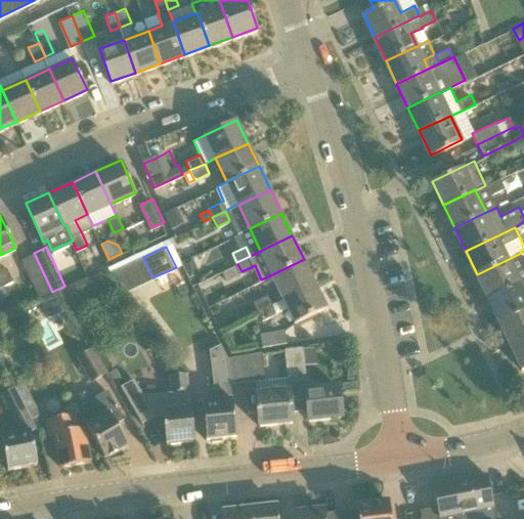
[(42,297),(52,292),(34,253),(23,258),(42,297)]
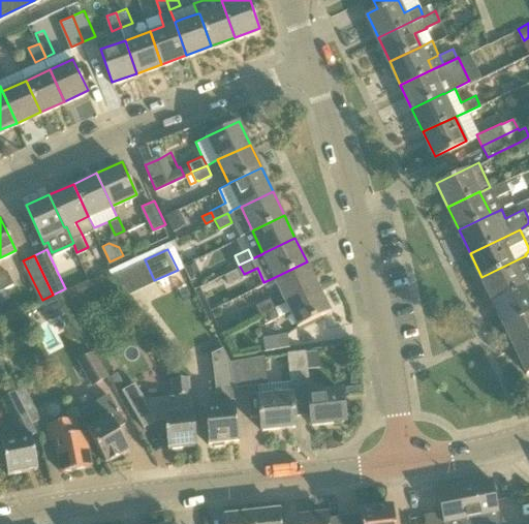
[(492,300),(528,282),(528,262),(526,255),(481,277),(492,300)]
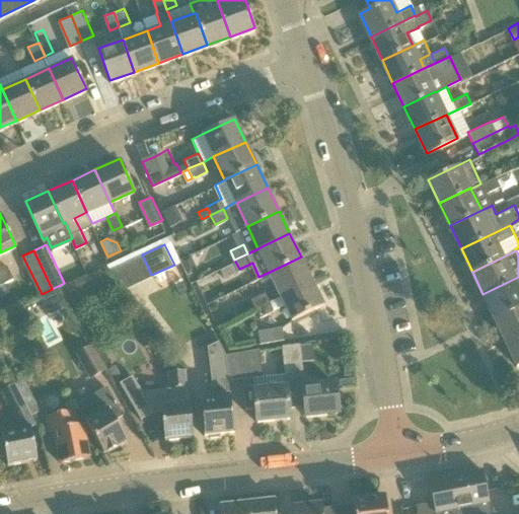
[(281,294),(311,280),(301,257),(270,272),(281,294)]
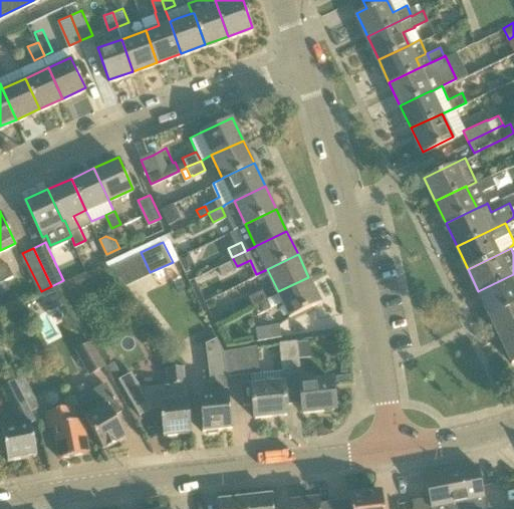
[(0,263),(0,270),(4,278),(14,274),(7,260),(0,263)]
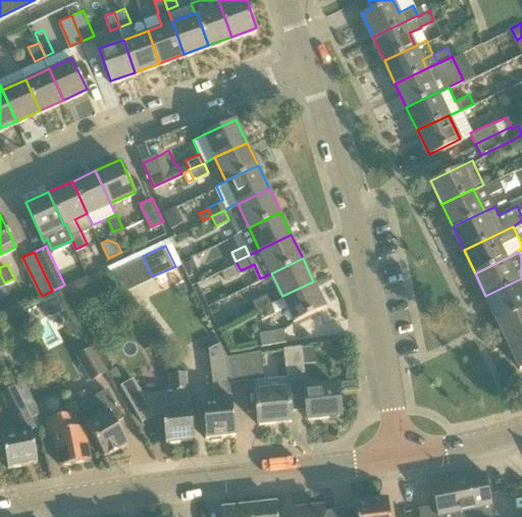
[(497,319),(521,307),(521,278),(485,296),(497,319)]
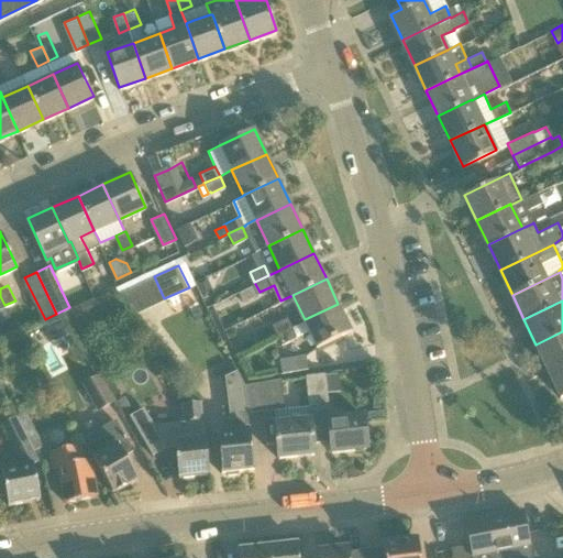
[(305,321),(309,329),(317,346),(351,329),(338,304),(305,319),(305,321)]
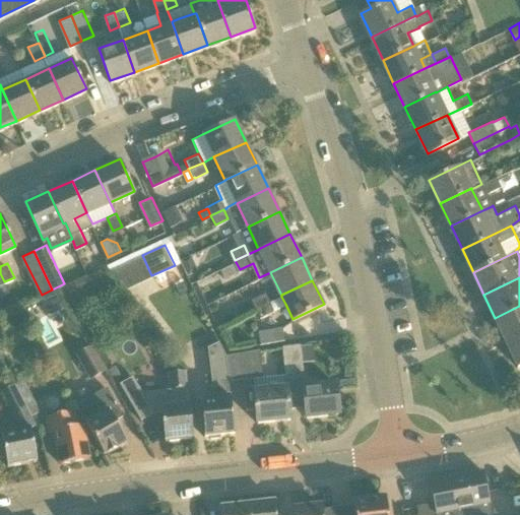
[(256,307),(271,301),(266,292),(253,298),(256,307)]
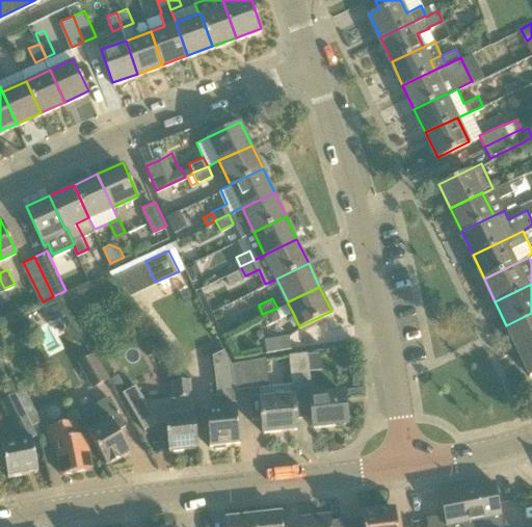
[(282,316),(277,308),(262,314),(266,323),(282,316)]
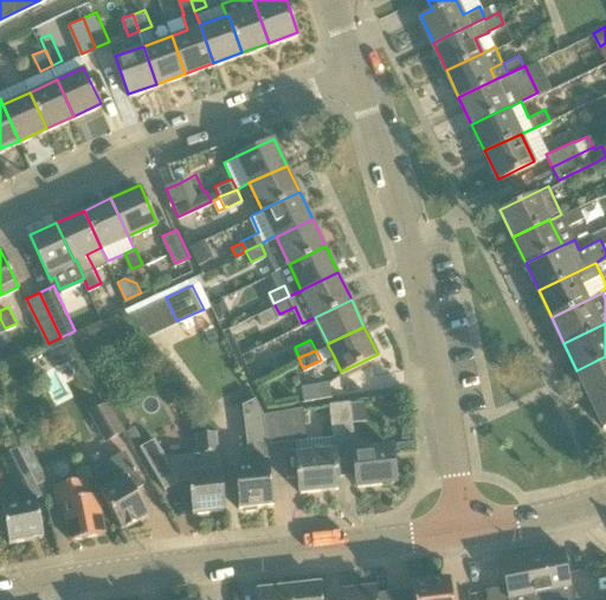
[(605,356),(577,371),(590,397),(605,388),(605,356)]
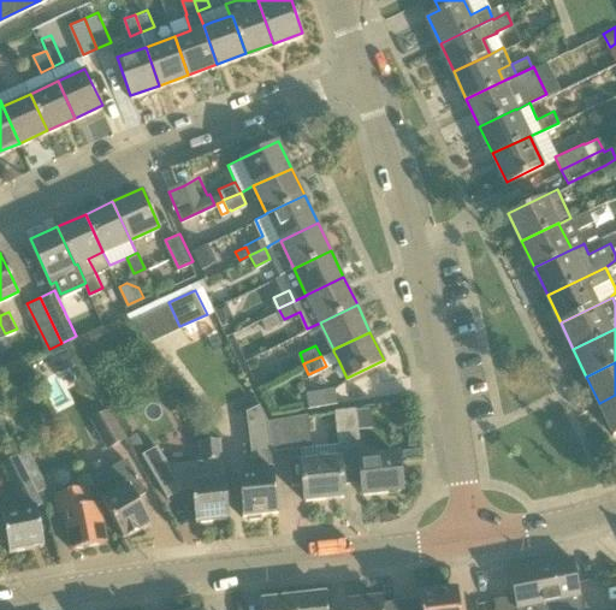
[(309,403),(337,400),(336,386),(308,389),(309,403)]
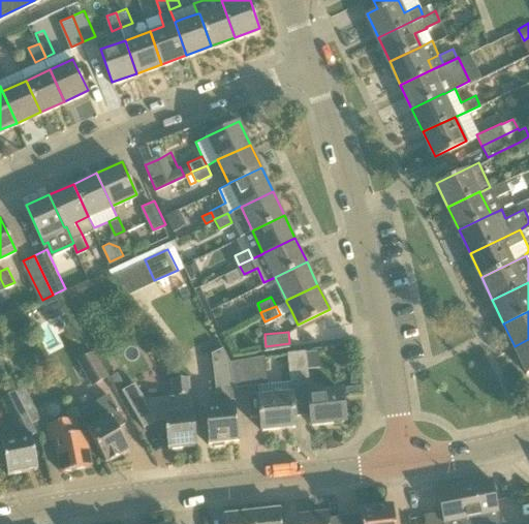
[(528,369),(528,339),(515,346),(527,371),(528,369)]
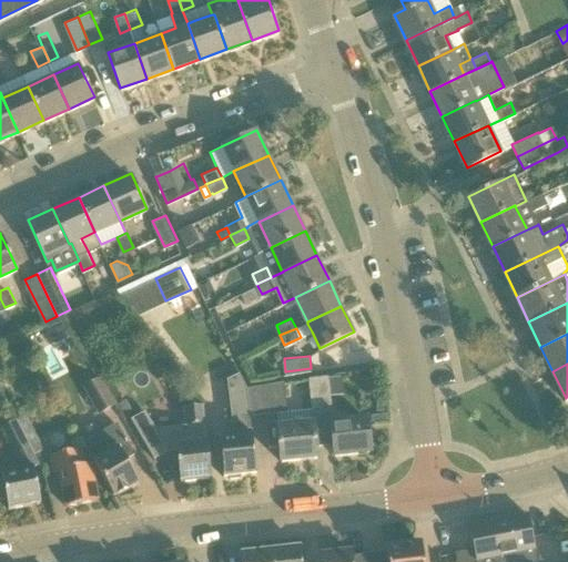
[(367,416),(334,419),(328,374),(308,376),(313,410),(312,411),(313,420),(315,442),(333,440),(334,453),(371,449),(367,416)]
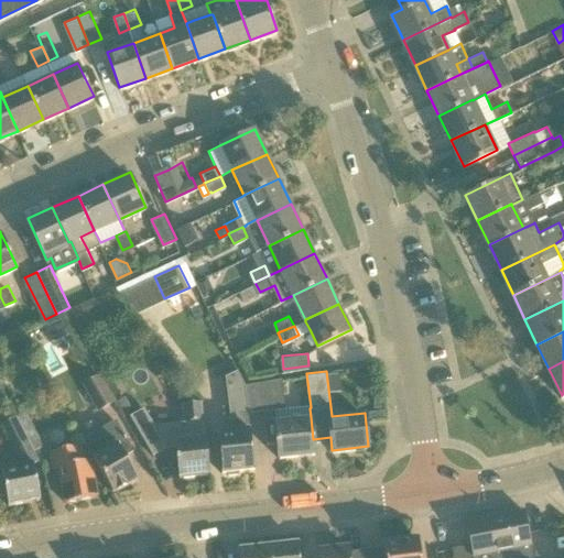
[(97,407),(115,398),(100,372),(83,381),(97,407)]
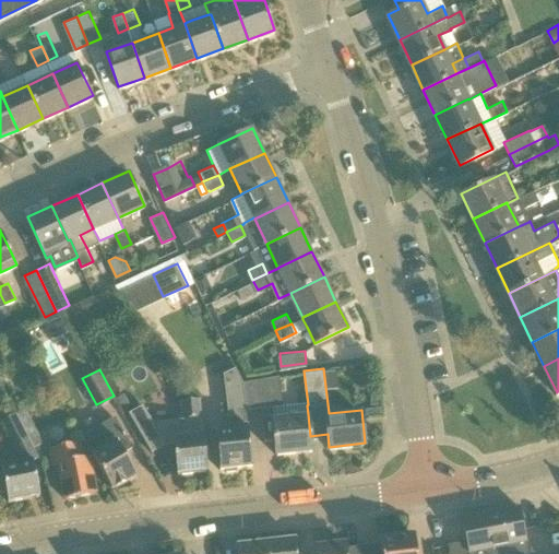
[(246,405),(246,408),(283,403),(280,375),(244,380),(246,405)]
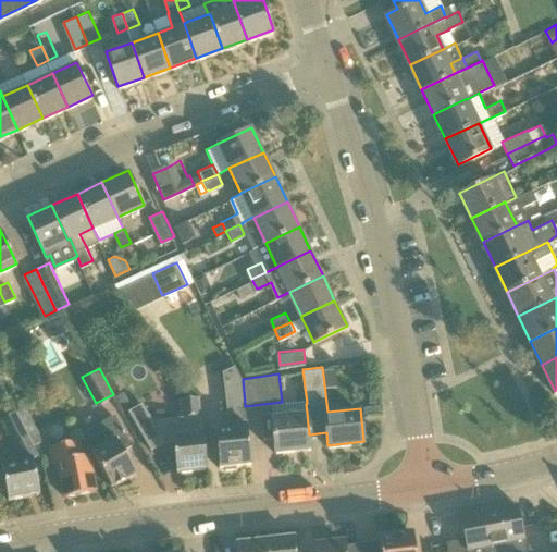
[(180,397),(182,416),(152,419),(143,402),(128,409),(151,449),(164,441),(173,440),(176,470),(197,468),(197,466),(207,465),(199,395),(180,397)]
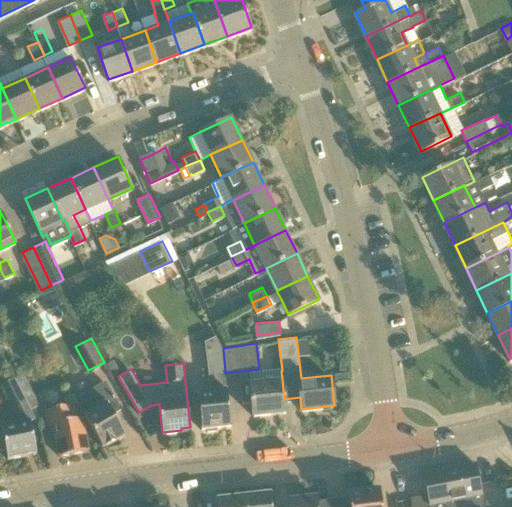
[(231,424),(225,373),(225,371),(208,373),(210,390),(198,391),(202,427),(205,427),(208,430),(215,429),(217,426),(231,424)]
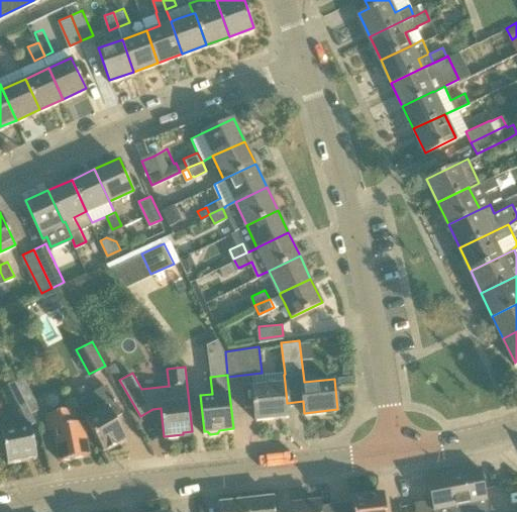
[(14,380),(30,410),(40,405),(24,376),(14,380)]
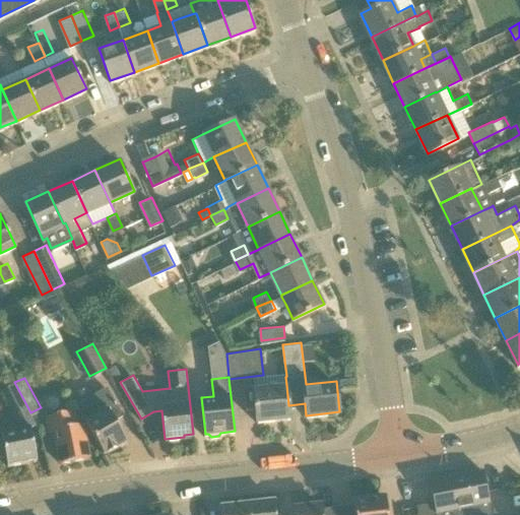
[(0,431),(0,455),(6,454),(8,464),(37,458),(30,425),(36,423),(30,412),(14,382),(2,388),(21,427),(0,431)]
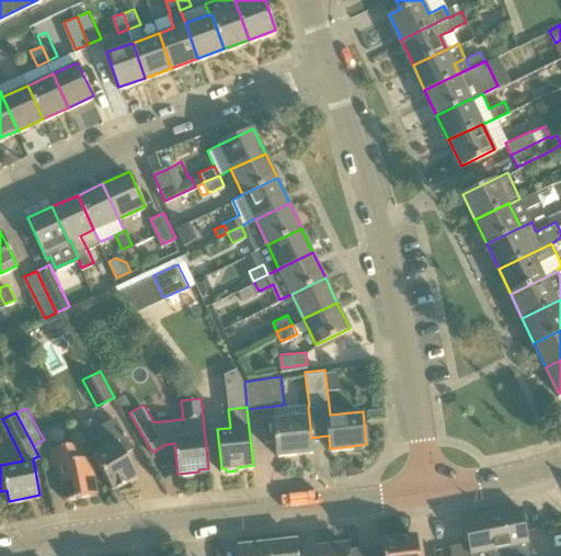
[(313,450),(311,438),(309,416),(274,419),(274,416),(263,418),(265,439),(276,438),(277,454),(313,450)]
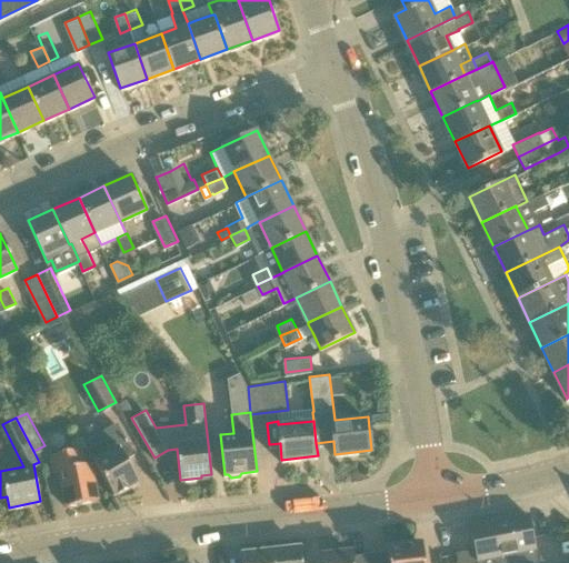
[(88,448),(92,455),(113,495),(132,485),(131,484),(139,481),(126,458),(135,453),(118,422),(98,432),(102,441),(88,448)]
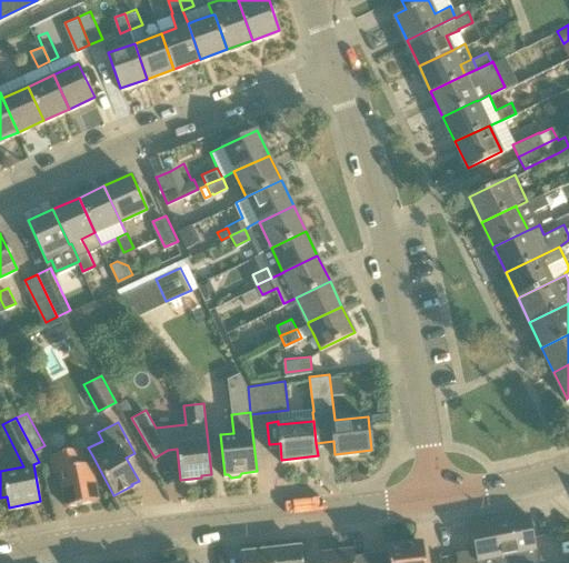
[(67,504),(97,499),(90,462),(85,463),(81,446),(51,453),(55,471),(60,469),(67,504)]
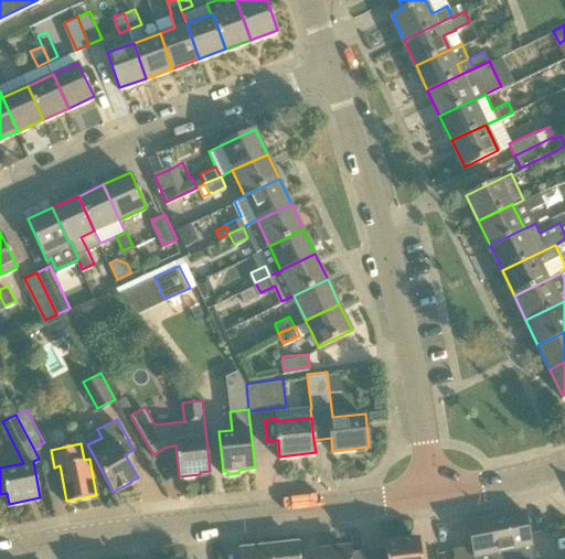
[(497,515),(504,558),(535,558),(525,509),(497,515)]
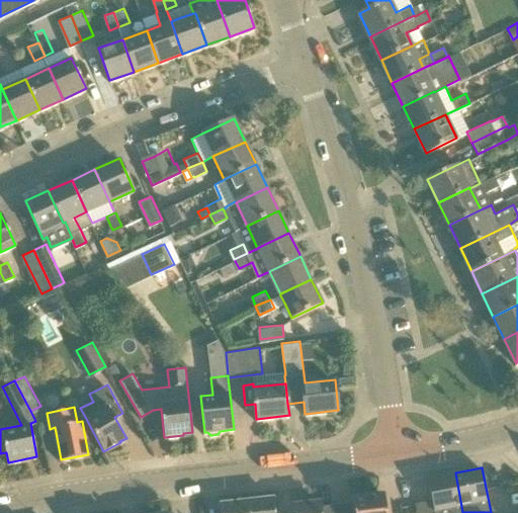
[(462,512),(455,473),(428,478),(432,499),(415,502),(417,512),(462,512)]
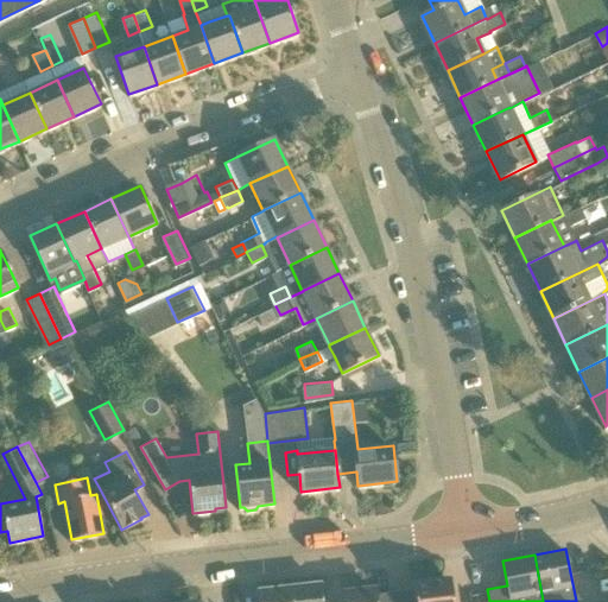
[(454,601),(451,580),(413,583),(415,589),(390,591),(390,601),(454,601)]
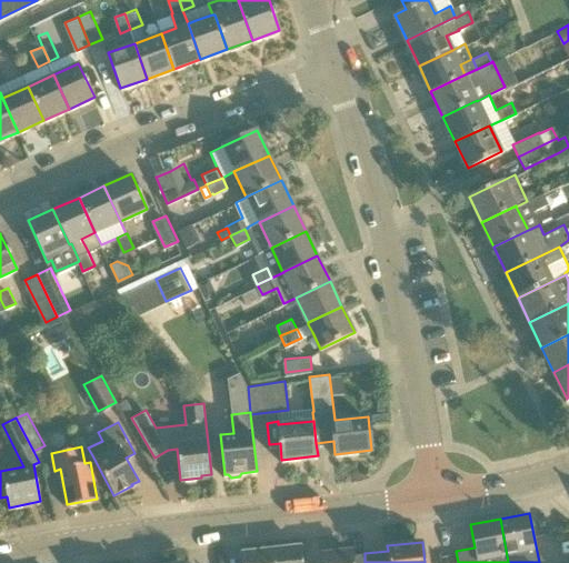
[(302,562),(301,544),(273,548),(275,562),(302,562)]
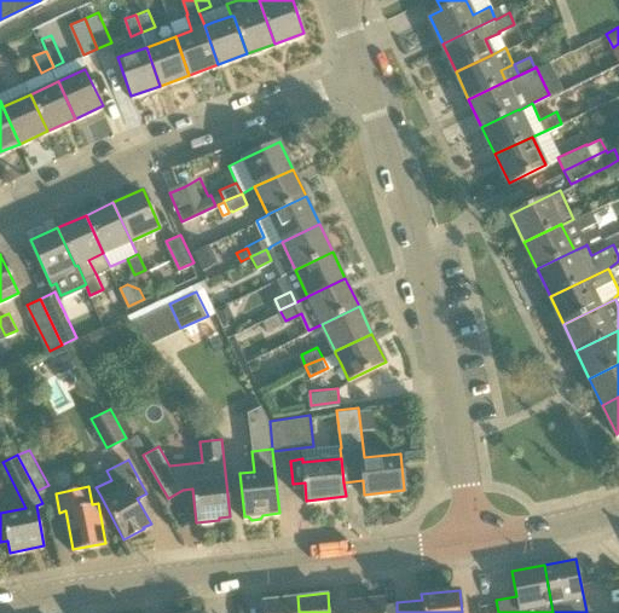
[(397,612),(397,602),(383,603),(383,599),(380,599),(380,596),(375,594),(370,595),(365,599),(365,601),(350,602),(350,612),(397,612)]
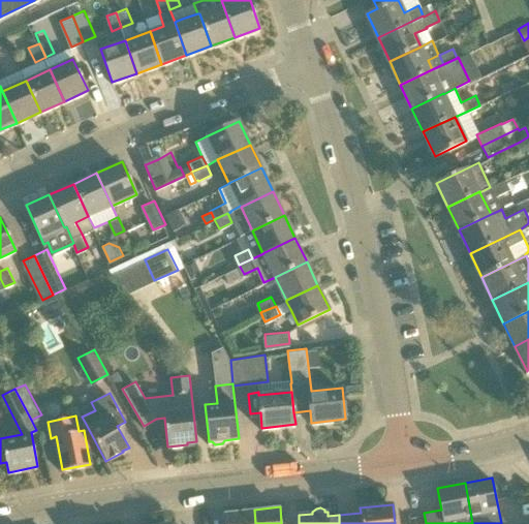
[(255,523),(254,510),(224,513),(225,523),(255,523)]
